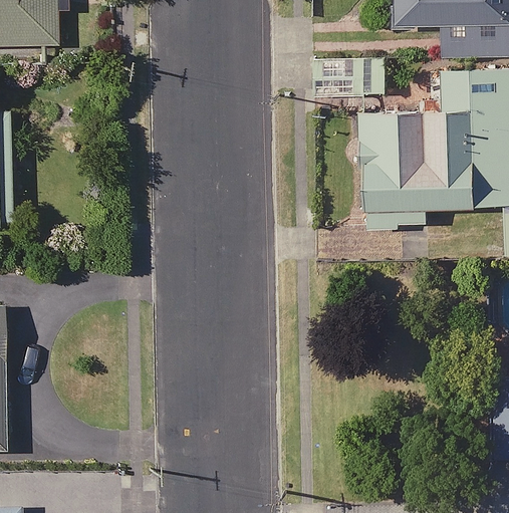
[(0,45),(51,46),(51,0),(0,0),(0,45)]
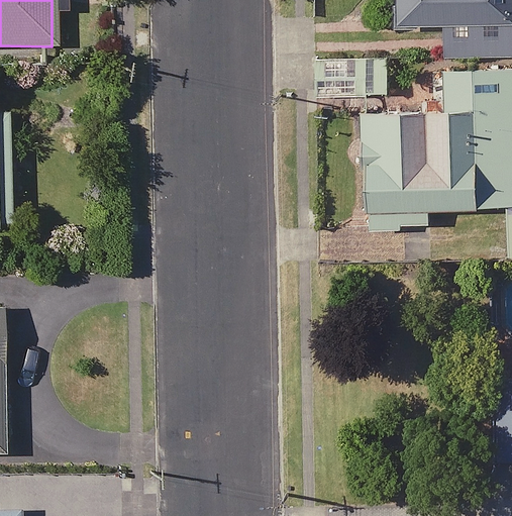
[(511,50),(511,0),(396,0),(397,27),(501,28),(501,50),(511,50)]
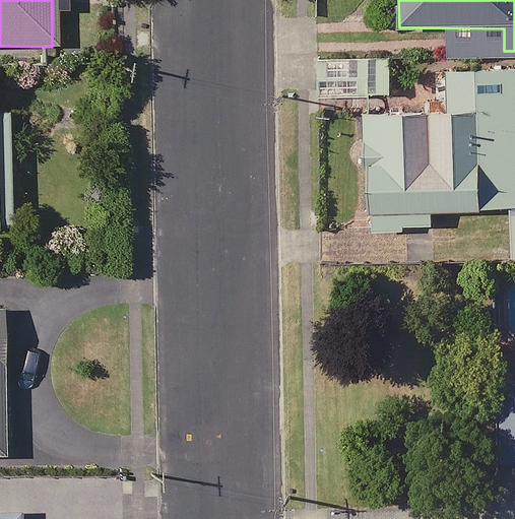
[(514,69),(452,71),(452,112),(365,113),(367,214),(514,211),(514,69)]
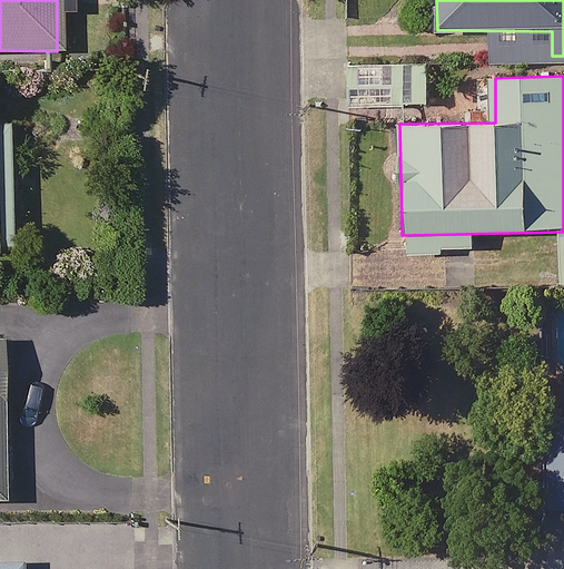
[(563,398),(547,399),(545,512),(563,511),(563,398)]
